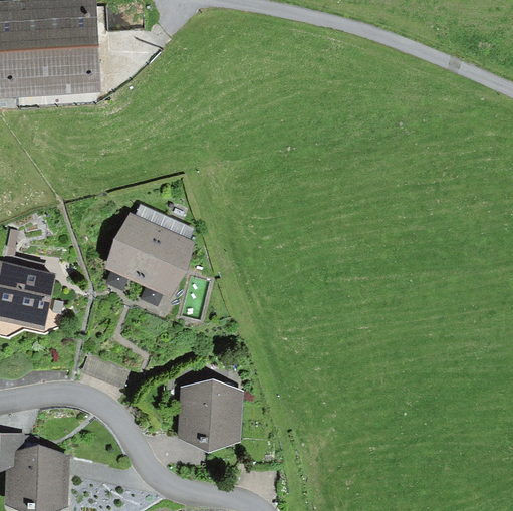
[(0,0),(0,96),(99,90),(93,0),(0,0)]
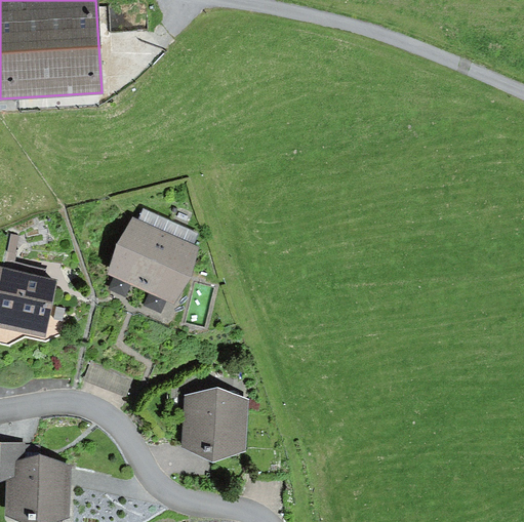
[(200,246),(132,216),(108,273),(120,278),(157,294),(175,303),(200,246)]
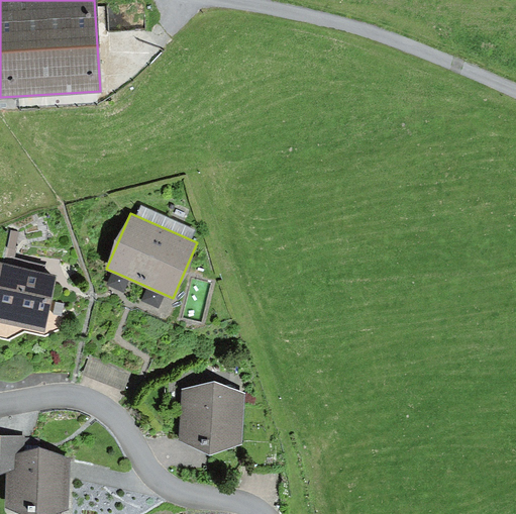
[(10,228),(7,245),(14,247),(18,229),(10,228)]
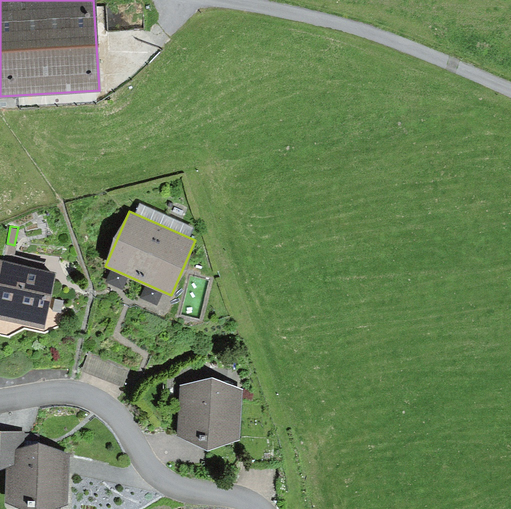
[(56,272),(0,259),(0,318),(44,329),(56,272)]
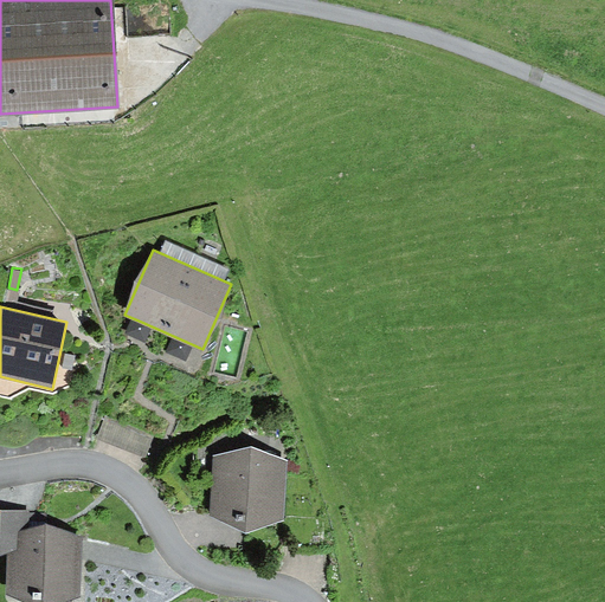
[(75,353),(64,350),(60,366),(71,368),(75,353)]
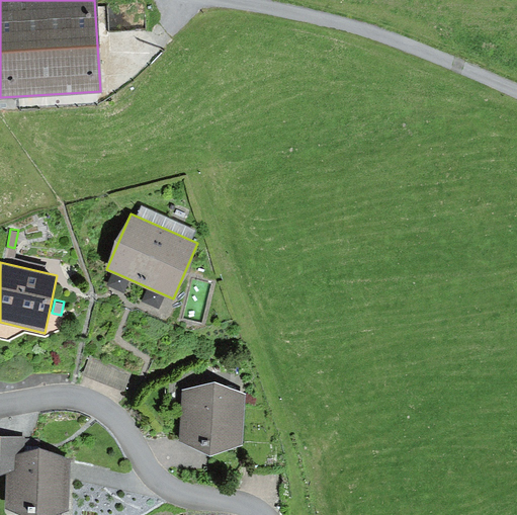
[(88,354),(81,373),(122,391),(131,370),(88,354)]
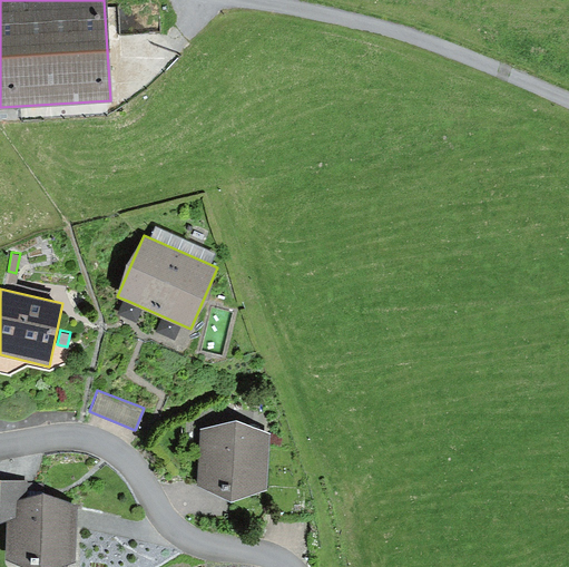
[(236,420),(200,429),(197,485),(229,501),(266,488),(268,432),(236,420)]
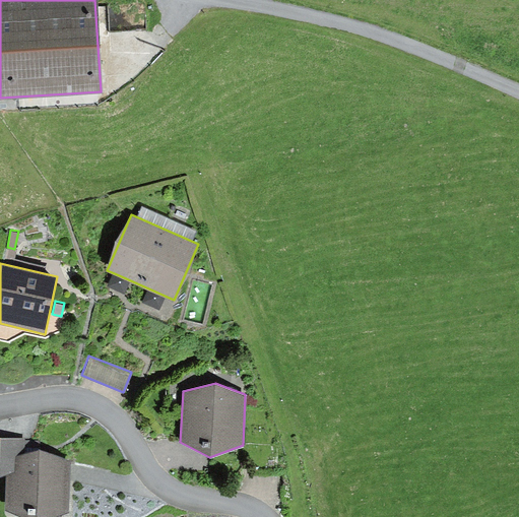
[(25,438),(0,435),(0,476),(5,474),(5,458),(25,453),(25,438)]
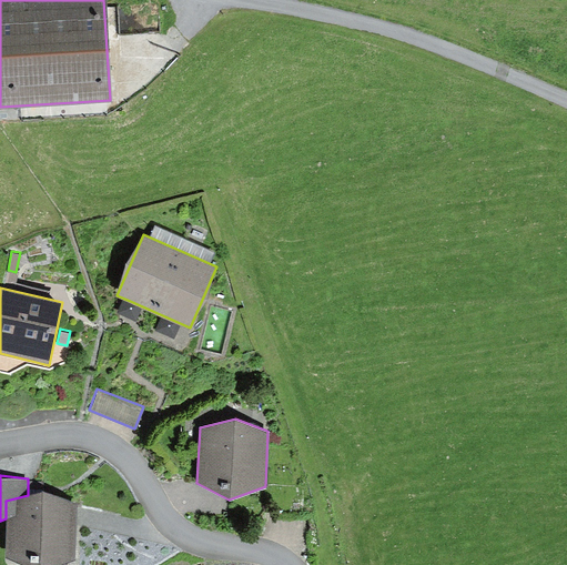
[(28,495),(6,501),(6,518),(6,557),(21,564),(59,564),(76,560),(77,503),(42,492),(28,495)]
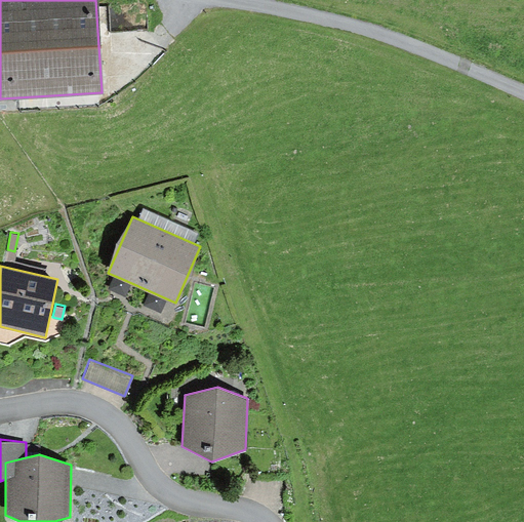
All buildings are outlined.
